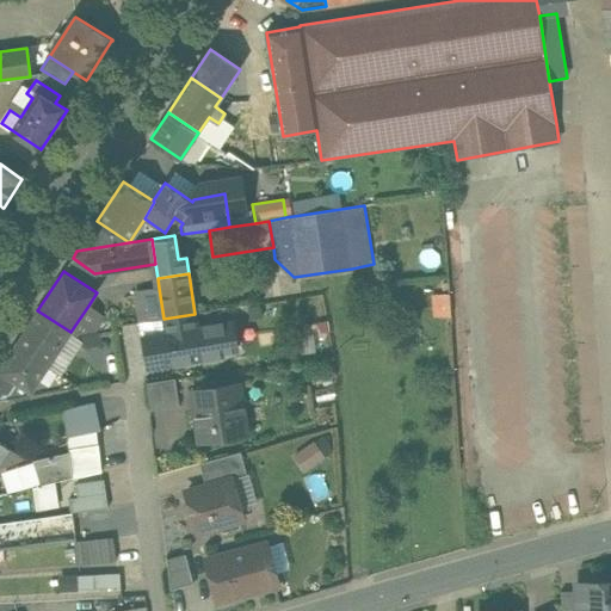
[(159,288),(134,291),(140,323),(164,319),(159,288)]
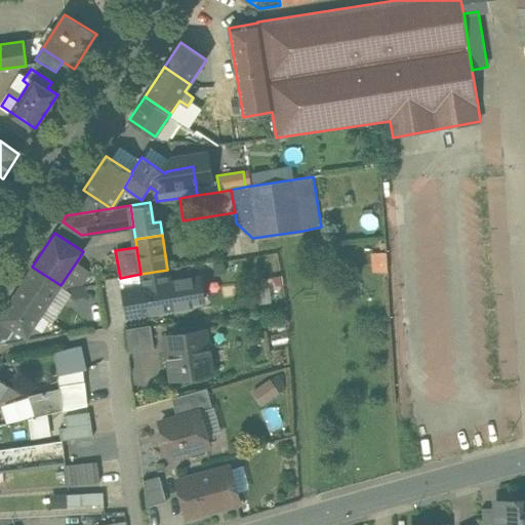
[(386,252),(371,253),(372,273),(387,272),(386,252)]
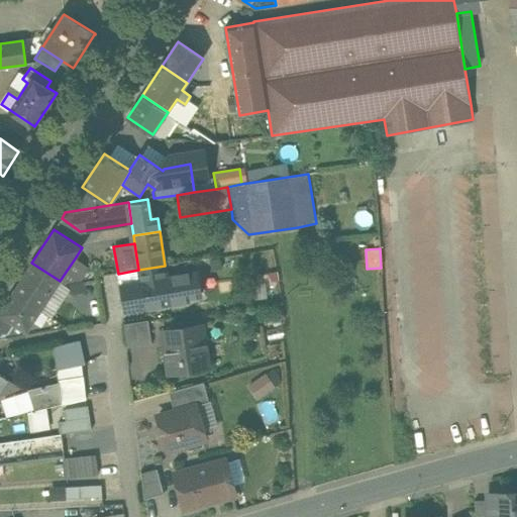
[(75,259),(60,281),(64,284),(66,282),(83,279),(90,269),(75,259)]
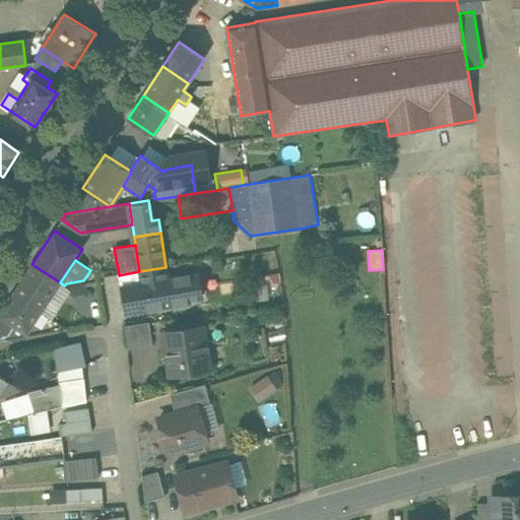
[(60,282),(31,264),(13,294),(41,312),(60,282)]
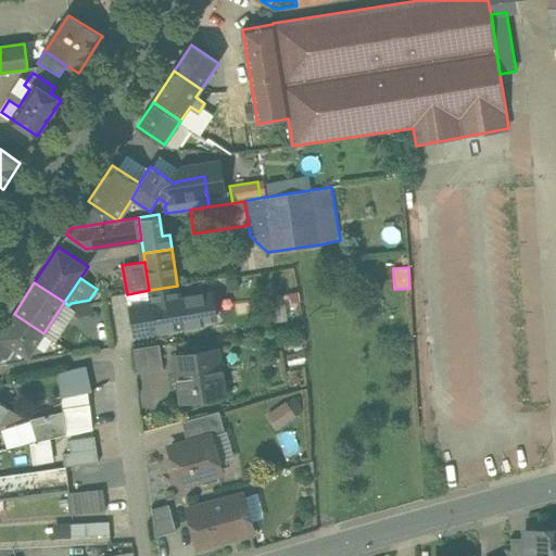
[(89,300),(71,303),(68,305),(87,317),(96,303),(92,301),(93,299),(89,300)]
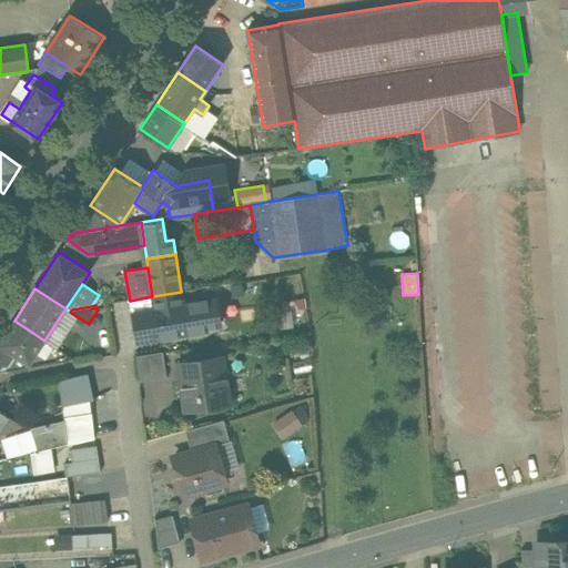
[(44,341),(14,321),(0,342),(0,344),(17,355),(30,364),(44,341)]
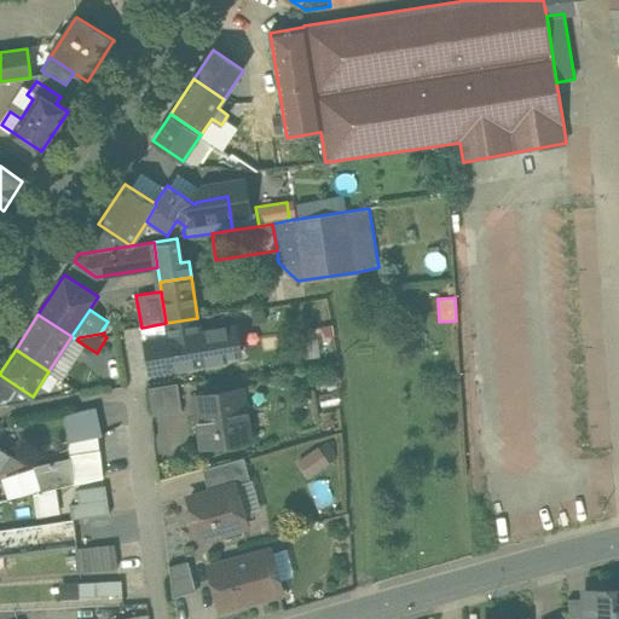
[(18,387),(0,375),(0,405),(7,404),(18,387)]
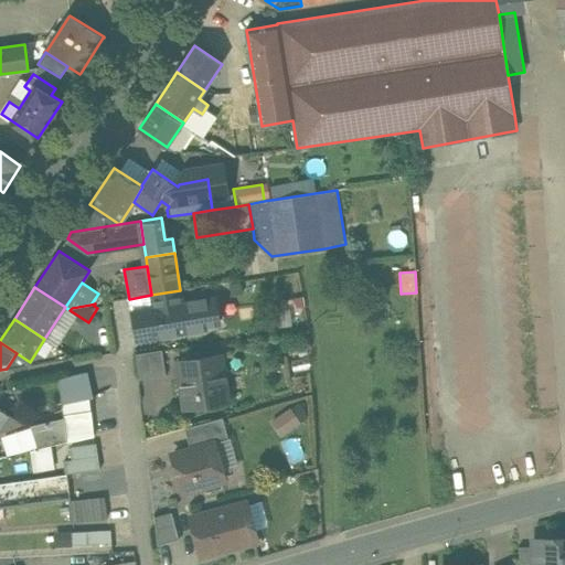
[(162,350),(149,352),(152,377),(166,375),(162,350)]
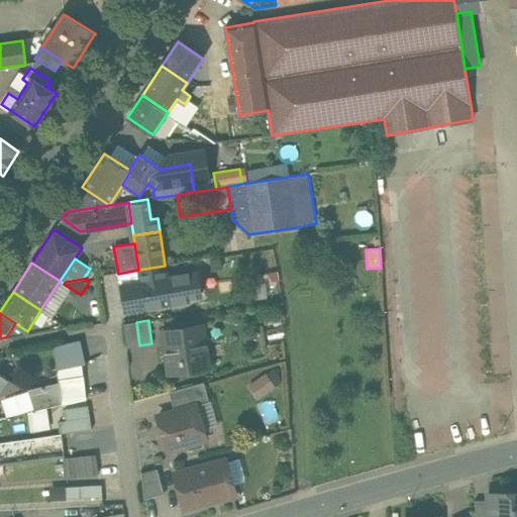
[(136,322),(124,324),(128,347),(139,345),(136,322)]
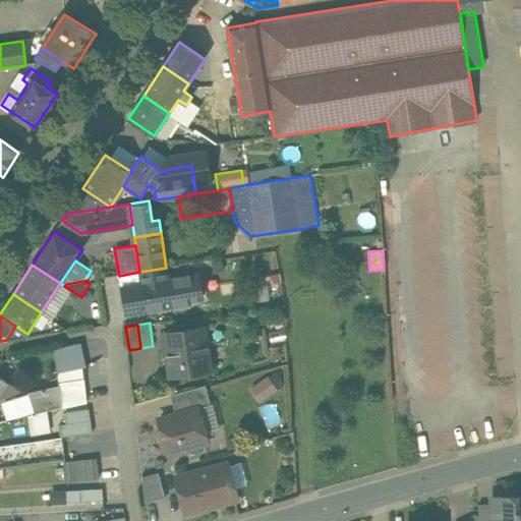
[(204,327),(164,333),(169,369),(183,366),(184,374),(211,370),(204,327)]
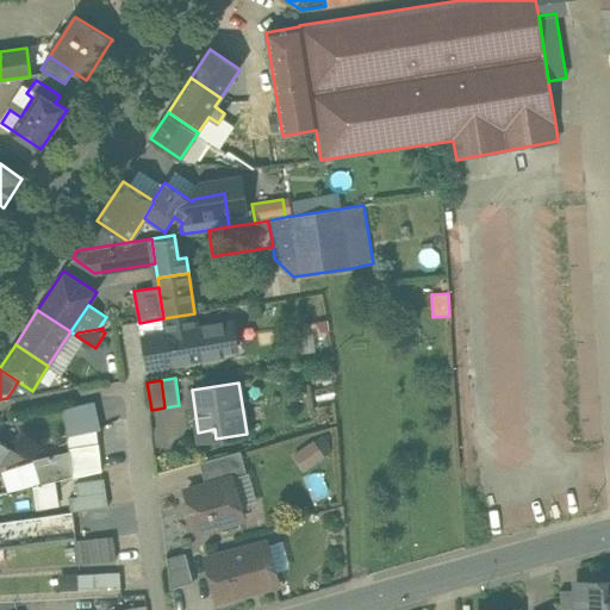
[(305,471),(325,458),(313,441),(293,455),(305,471)]
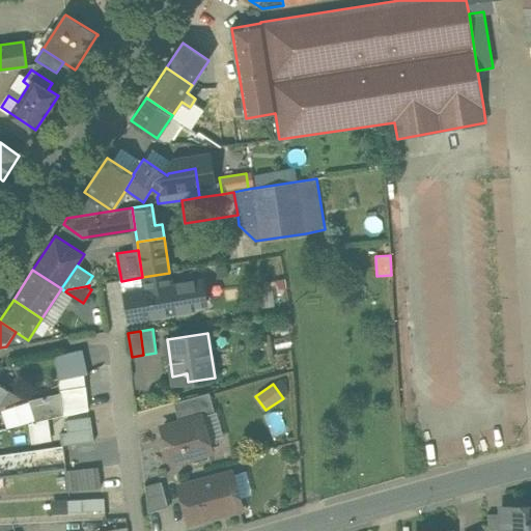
[(0,407),(20,398),(0,385),(0,407)]
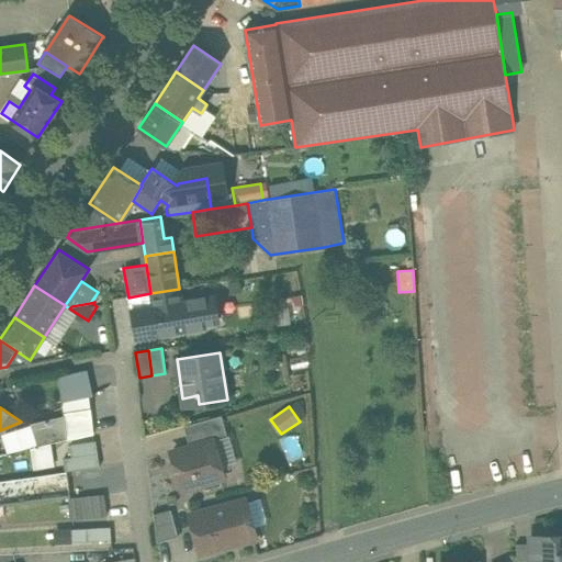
[(222,415),(183,426),(190,447),(212,440),(212,441),(227,437),(222,415)]
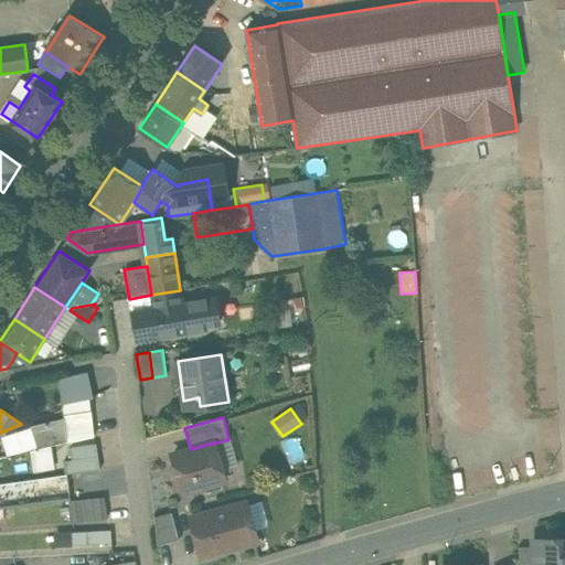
[(191,449),(172,455),(183,492),(224,480),(213,444),(213,443),(191,449)]
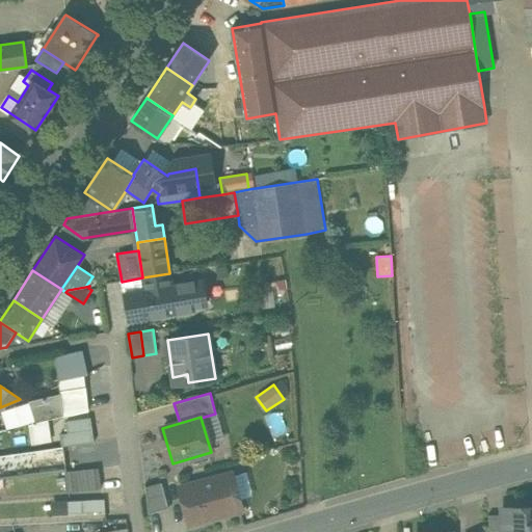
[(91,418),(67,421),(69,433),(60,434),(62,447),(63,446),(95,442),(91,418)]
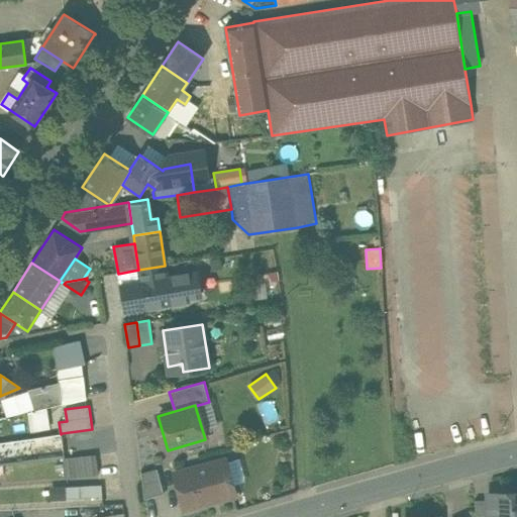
[(0,442),(0,464),(64,457),(65,457),(62,433),(61,434),(0,442)]
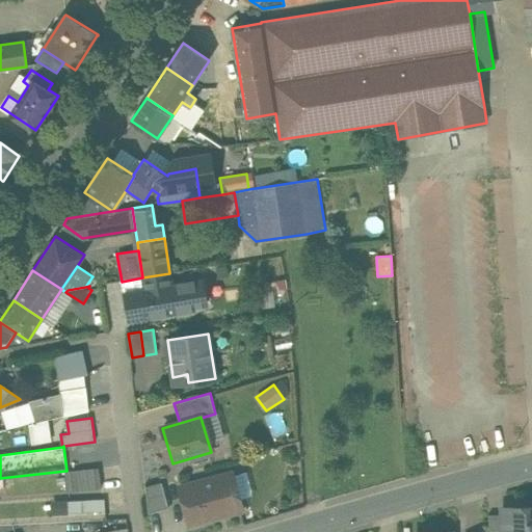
[(102,488),(99,468),(67,471),(65,471),(69,491),(102,488)]
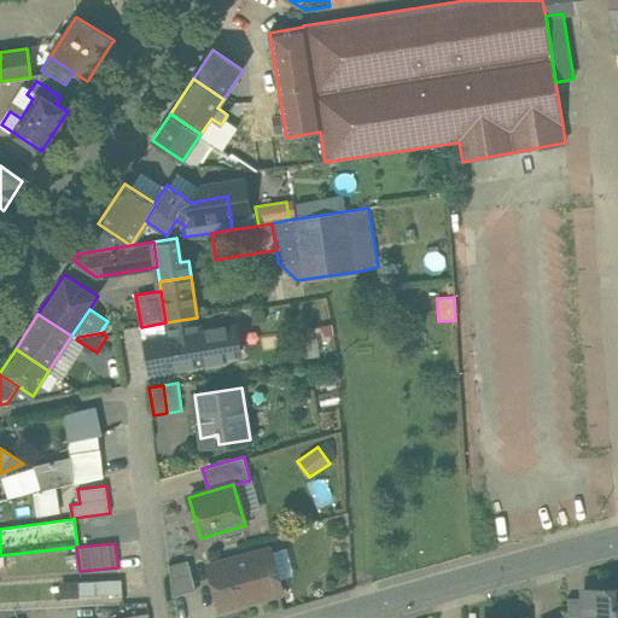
[(269,549),(209,566),(221,608),(281,593),(269,549)]
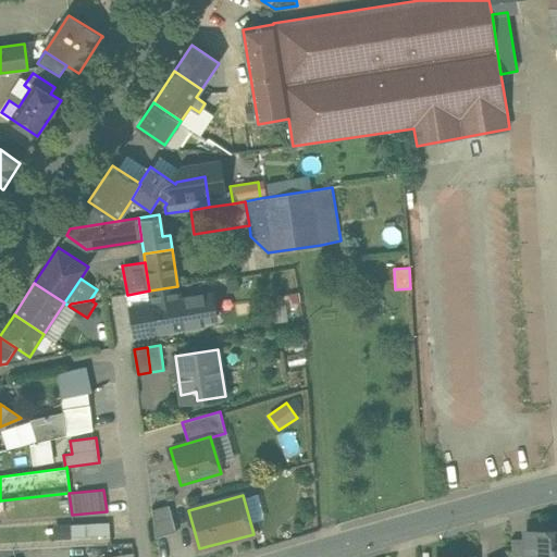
[(170,505),(152,509),(156,537),(176,532),(170,505)]
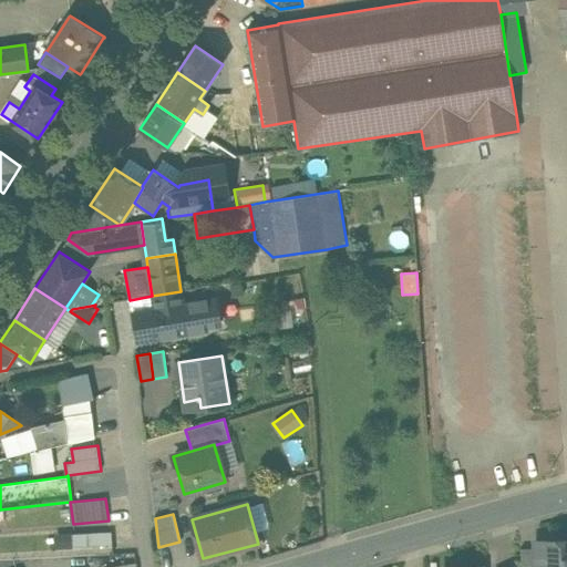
[(566,566),(566,538),(542,540),(535,547),(535,548),(519,548),(521,566),(566,566)]
